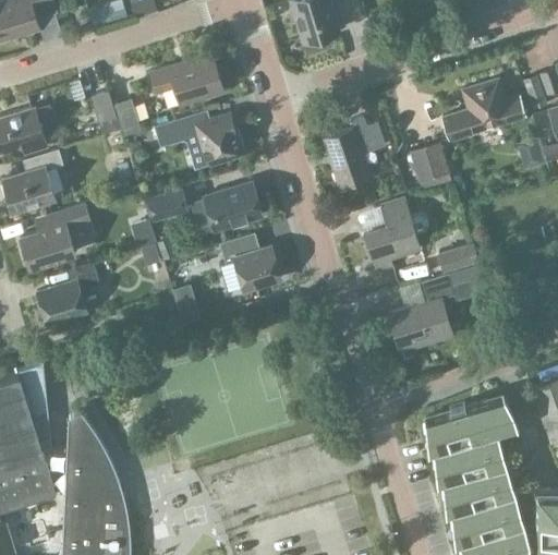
[(0,40),(39,28),(36,17),(56,11),(52,0),(7,0),(0,2),(0,40)]
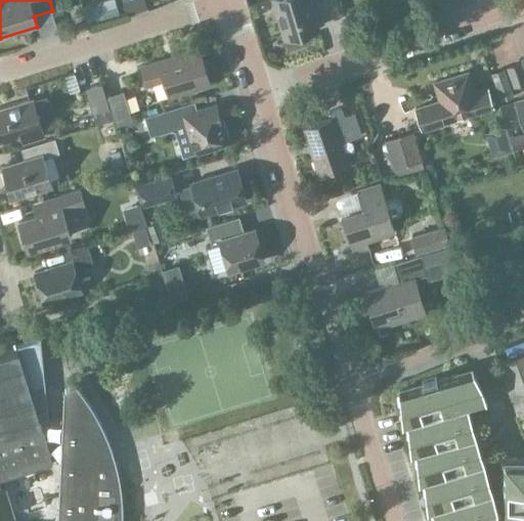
[(143,0),(133,0),(122,3),(127,17),(147,11),(143,0)]
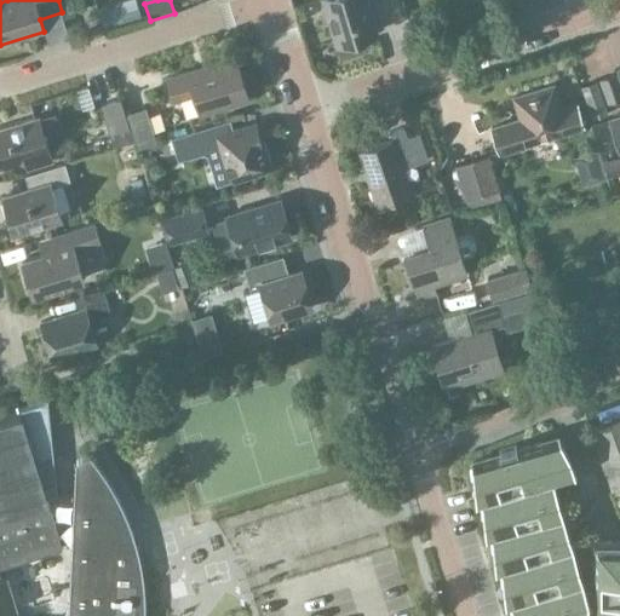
[(326,0),(323,1),(338,47),(375,36),(366,5),(380,0),(326,0)]
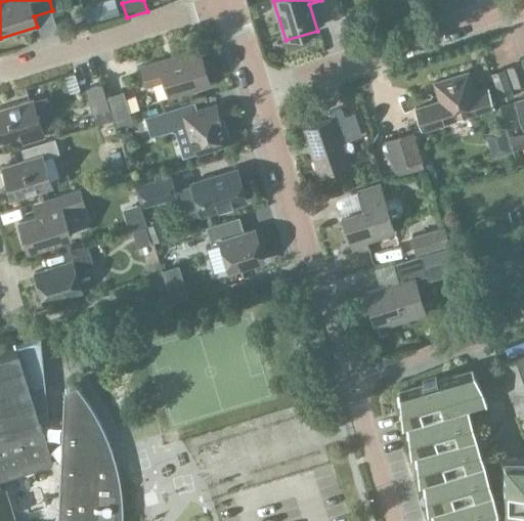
[(114,1),(102,4),(107,20),(119,17),(114,1)]
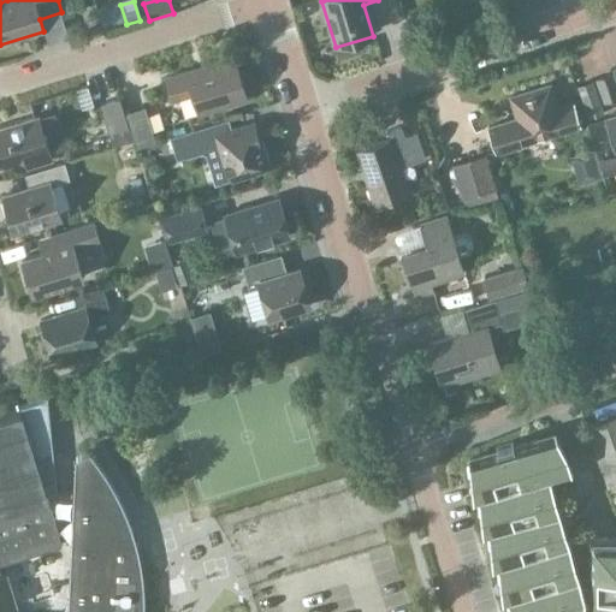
[(247,101),(235,60),(166,81),(173,102),(193,96),(199,117),(247,101)]
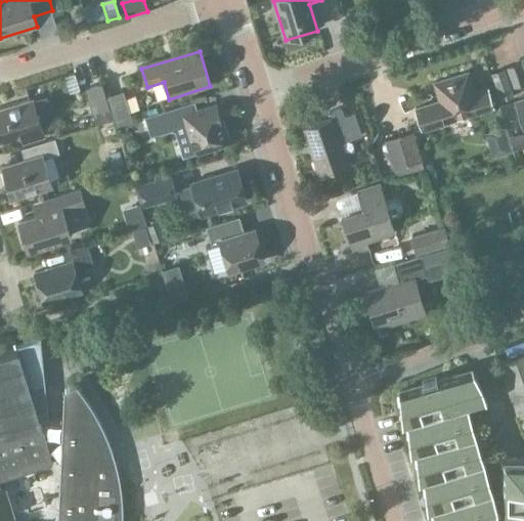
[(514,89),(523,85),(523,75),(520,64),(507,69),(514,89)]
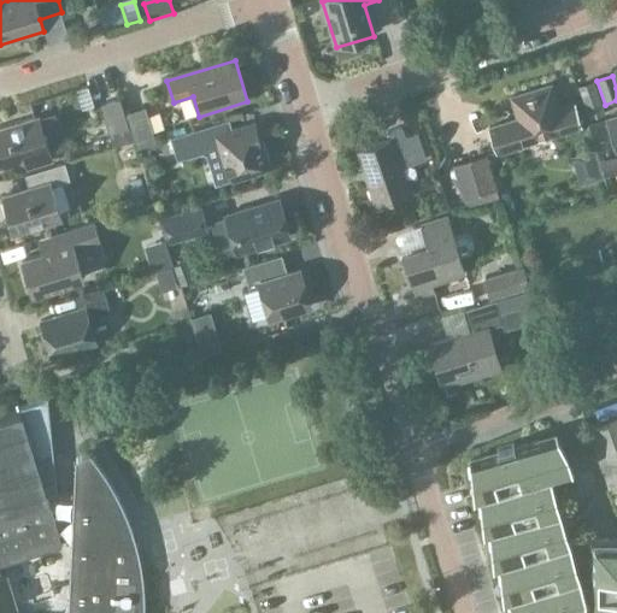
[(594,83),(580,88),(591,121),(605,116),(594,83)]
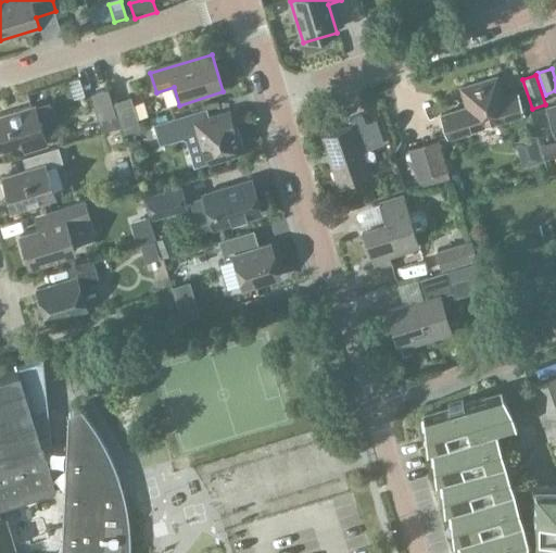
[(503,101),(496,79),(460,90),(467,110),(441,117),(447,139),(523,116),(517,97),(503,101)]
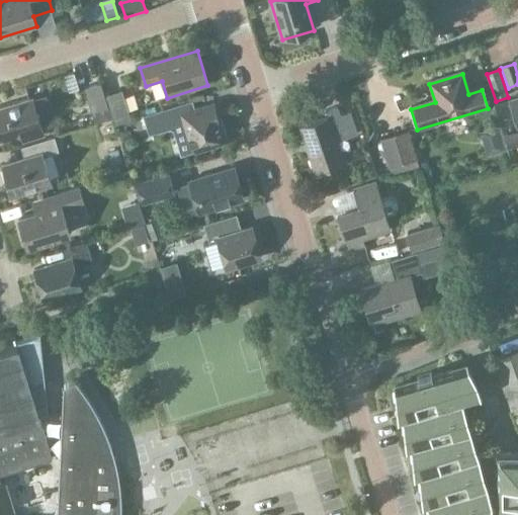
[(108,109),(100,85),(84,90),(91,114),(108,109)]
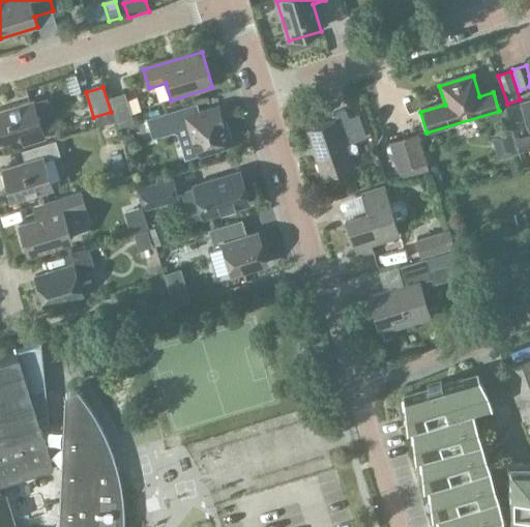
[(118,128),(134,124),(124,94),(109,99),(113,112),(116,123),(118,128)]
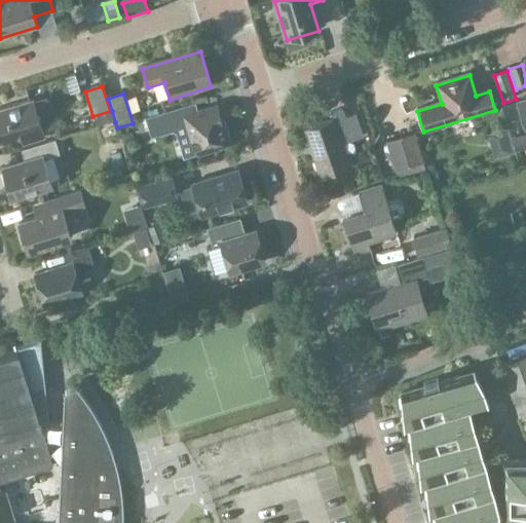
[(525,129),(525,128),(525,101),(517,104),(525,129)]
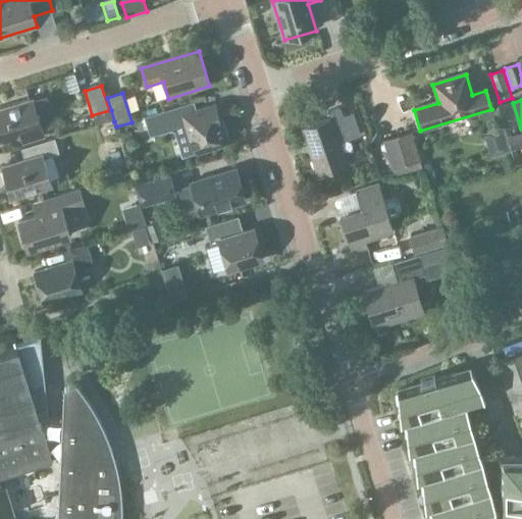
[(21,142),(43,135),(33,101),(0,111),(0,143),(20,138),(21,142)]
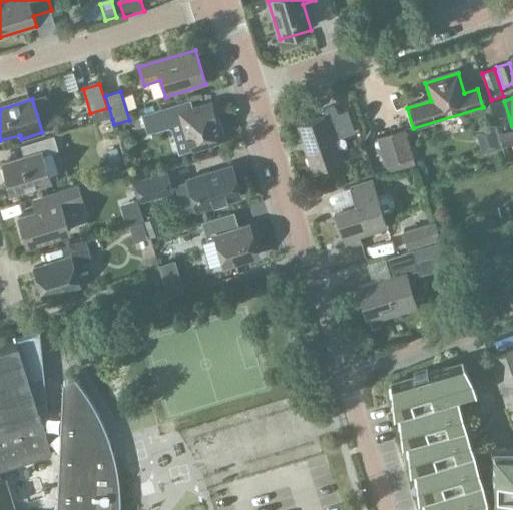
[(190,102),(141,117),(145,129),(181,118),(191,151),(223,142),(212,107),(193,113),(190,102)]
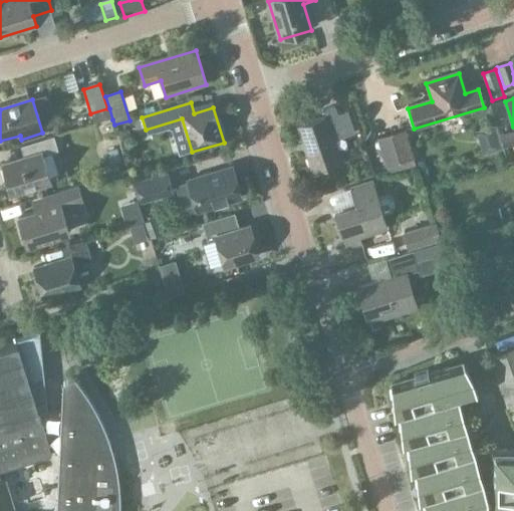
[(107,108),(90,113),(94,125),(112,119),(109,108),(107,108)]
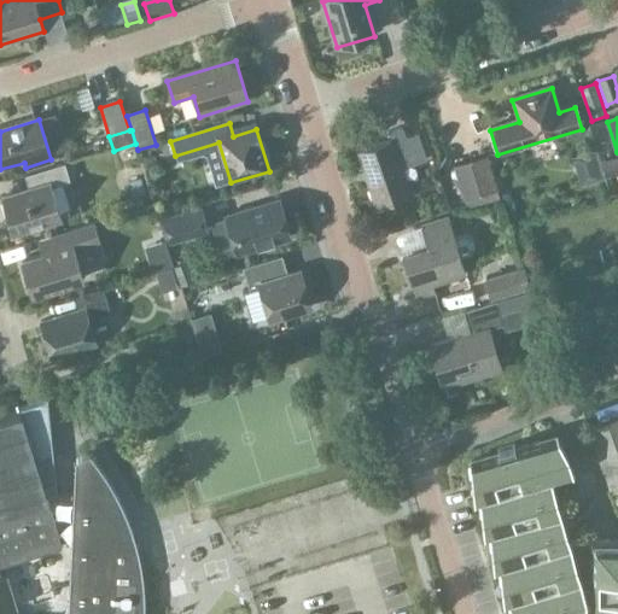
[(404,140),(402,130),(388,135),(390,142),(359,153),(375,208),(409,197),(401,171),(426,162),(417,135),(404,140)]
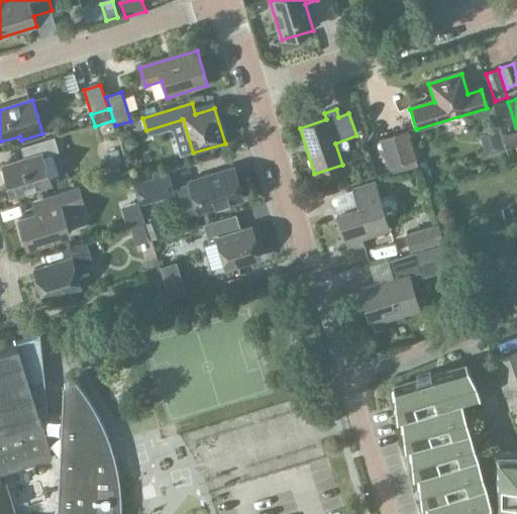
[(142,118),(132,121),(135,132),(136,133),(146,130),(142,118)]
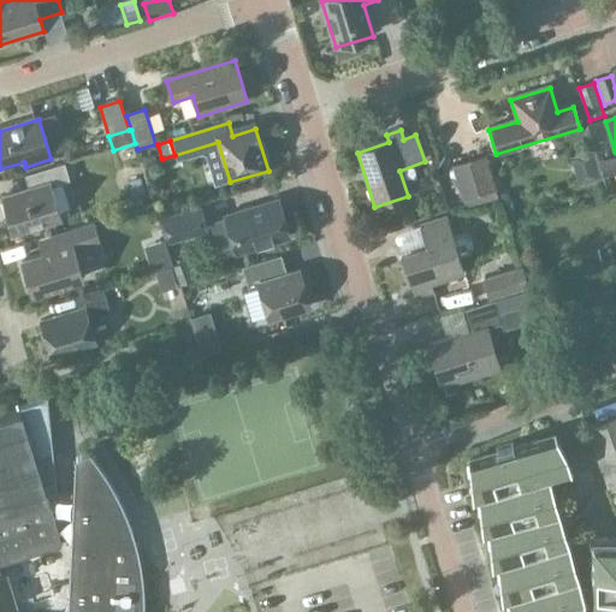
[(485,158),(450,167),(460,201),(462,209),(498,200),(496,190),(485,158)]
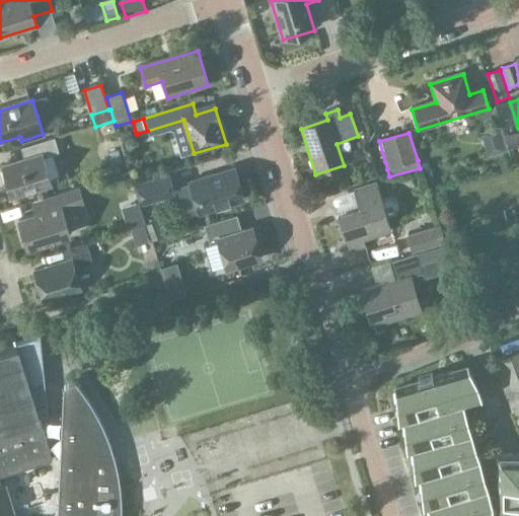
[(518,134),(504,139),(508,151),(518,147),(518,134)]
